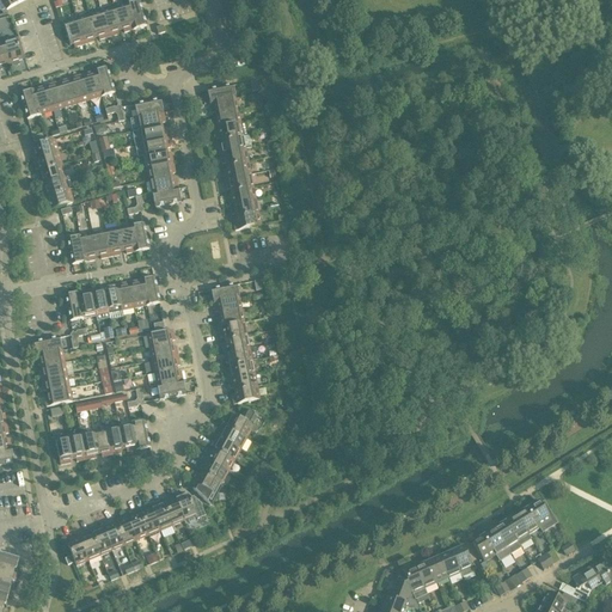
[(0,0),(7,11),(26,0),(0,0)]
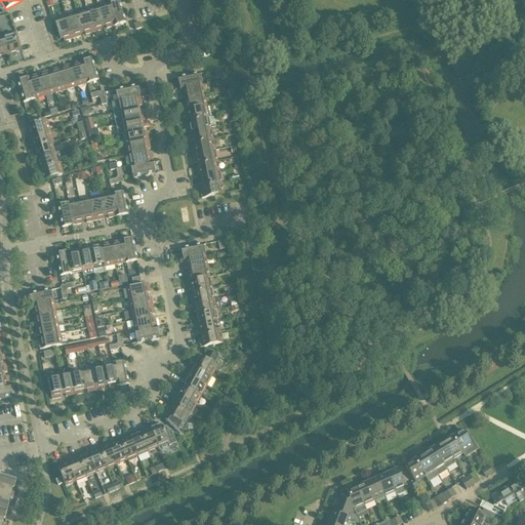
[(119,2),(109,5),(112,15),(123,12),(119,2)]
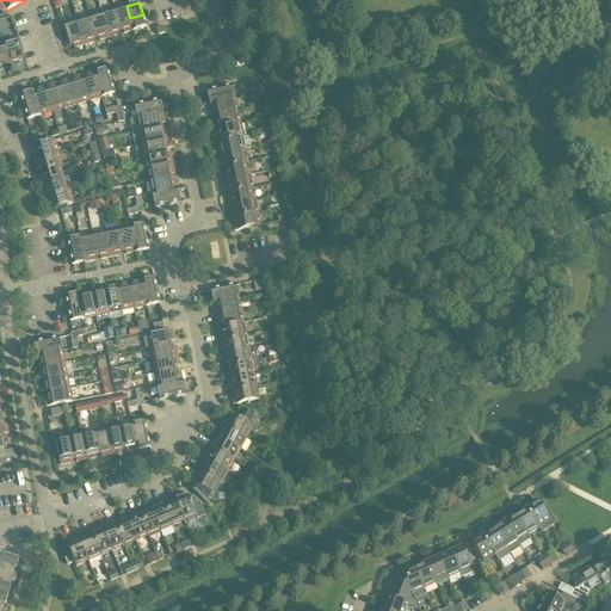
[(127,6),(113,10),(121,31),(123,30),(124,34),(134,31),(130,18),(127,6)]
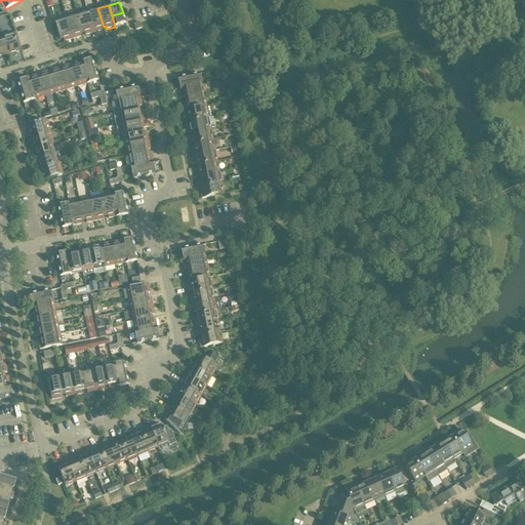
[(97,8),(87,11),(93,33),(102,31),(101,28),(104,27),(97,8)]
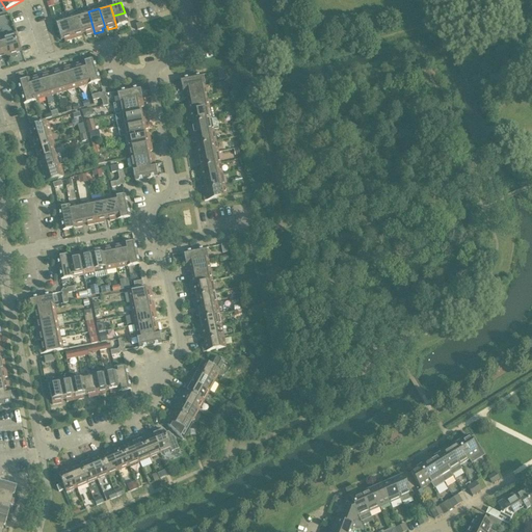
[(95,33),(88,11),(77,15),(83,33),(85,33),(86,35),(95,33)]
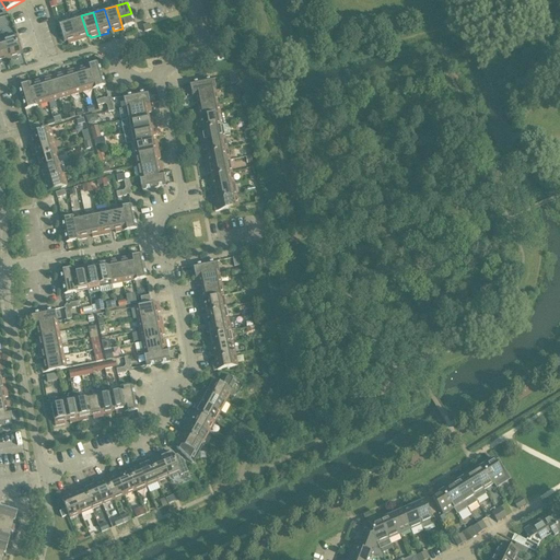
[(135,25),(131,13),(119,16),(123,28),(135,25)]
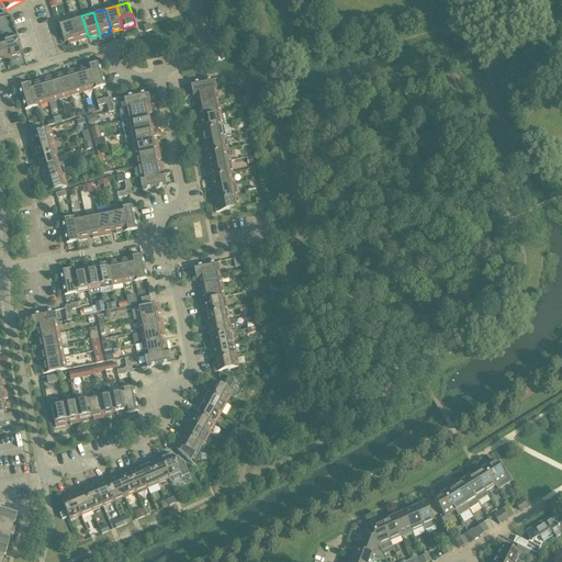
[(81,15),(70,19),(77,42),(86,40),(85,36),(88,35),(81,15)]
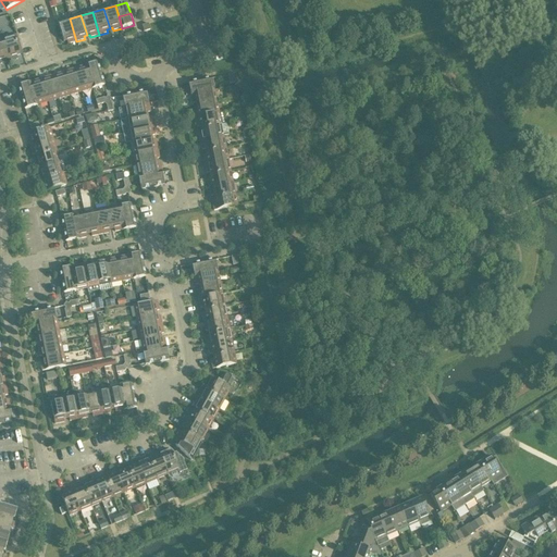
[(76,41),(70,19),(58,22),(64,42),(67,41),(67,45),(76,41)]
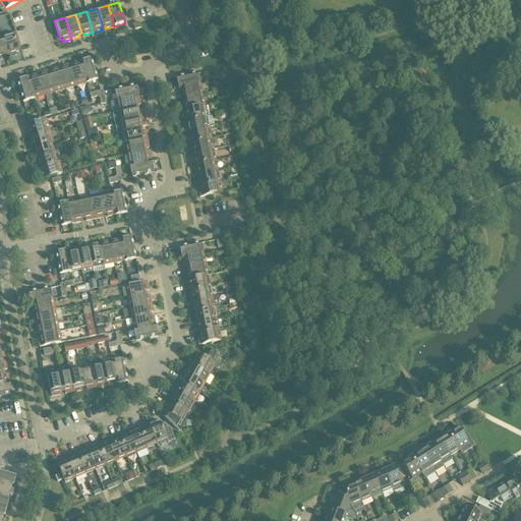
[(12,33),(2,37),(8,58),(16,55),(15,52),(18,52),(12,33)]
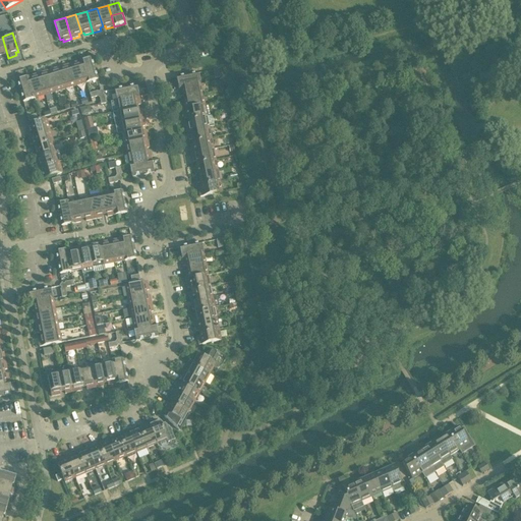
[(2,37),(0,37),(0,59),(0,60),(8,58),(2,37)]
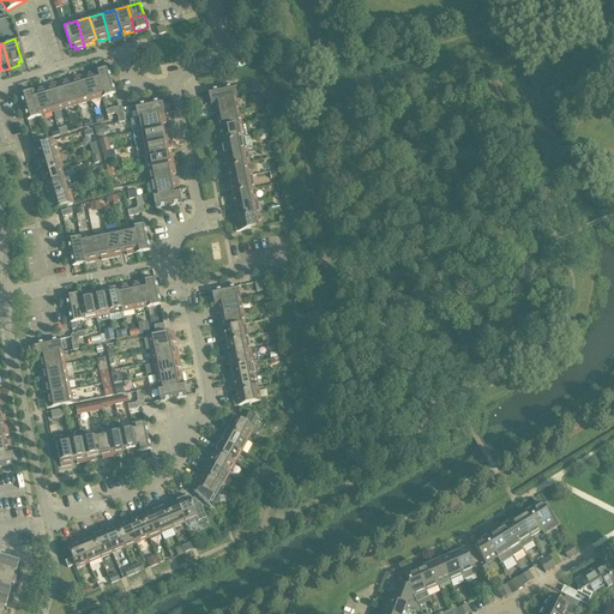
[(98,85),(112,82),(108,68),(94,73),(95,77),(96,76),(98,85)]
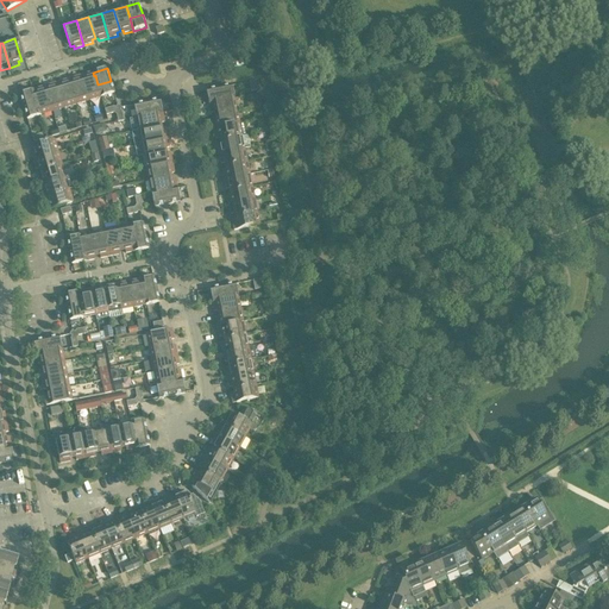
[(90,73),(81,76),(89,101),(101,98),(98,85),(95,75),(94,76),(92,76),(90,73)]
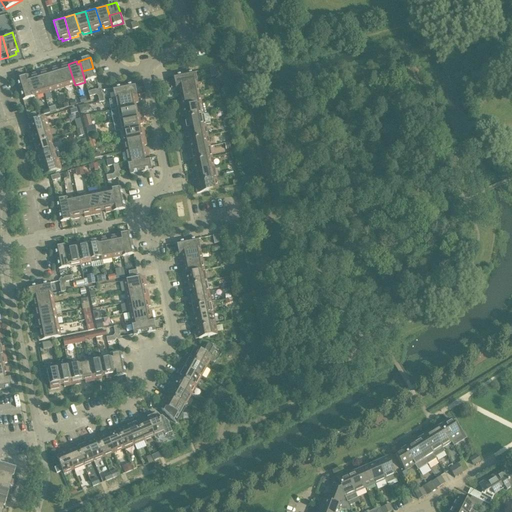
[(75,85),(68,64),(61,66),(61,69),(59,70),(64,88),(75,85)]
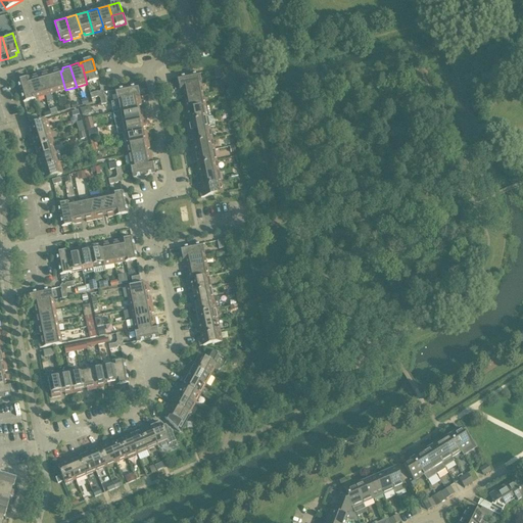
[(57,68),(49,72),(55,93),(65,90),(60,72),(58,72),(57,68)]
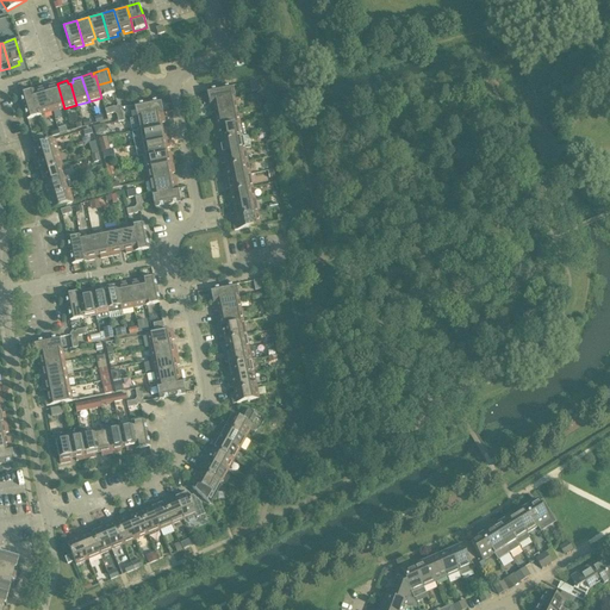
[(114,93),(111,81),(98,85),(101,98),(114,93)]
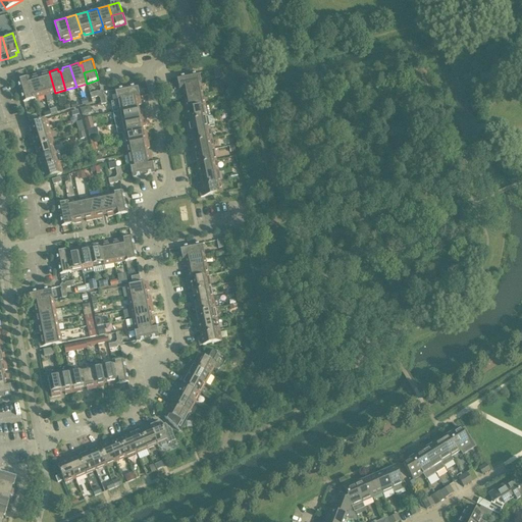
[(42,76),(39,77),(45,96),(55,93),(49,71),(41,73),(42,76)]
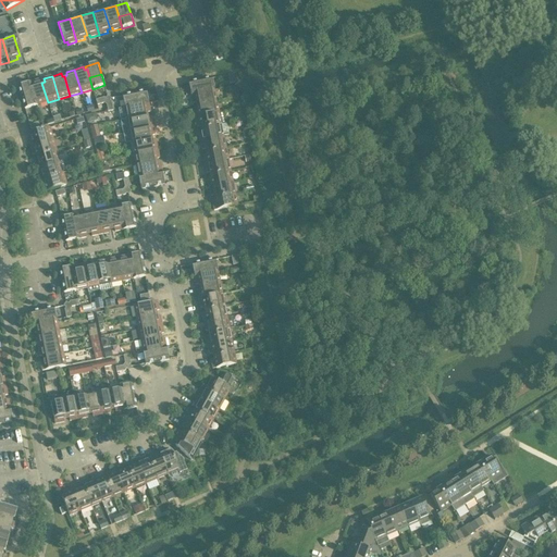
[(212,78),(200,81),(202,93),(214,90),(212,78)]
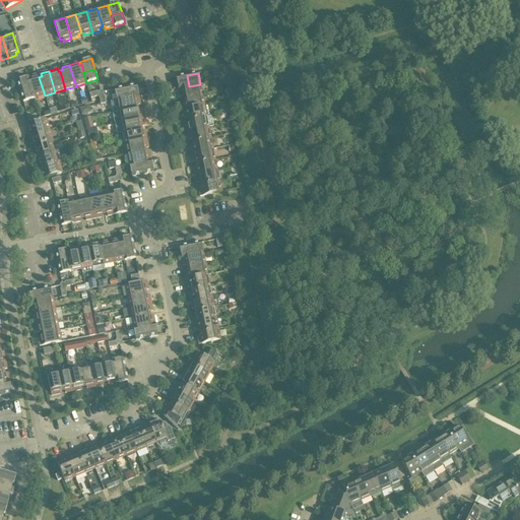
[(36,75),(27,77),(30,88),(34,99),(45,95),(39,77),(37,78),(36,75)]
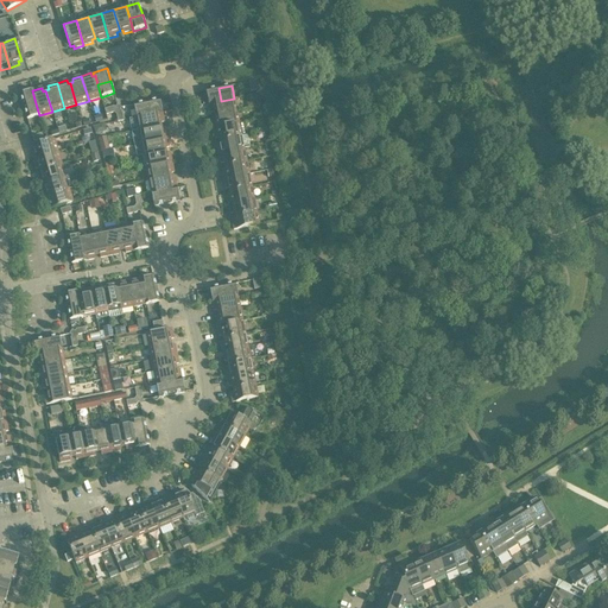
[(221,101),(219,88),(206,90),(208,103),(221,101)]
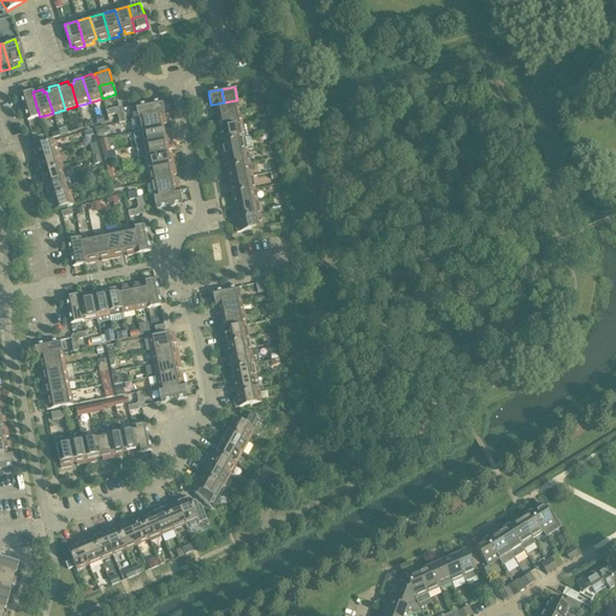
[(36,105),(33,92),(19,95),(23,108),(36,105)]
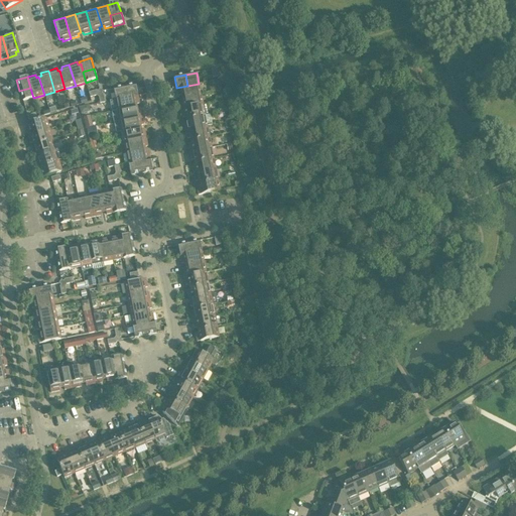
[(199,84),(187,86),(176,88),(178,96),(181,96),(182,98),(201,95),(199,84)]
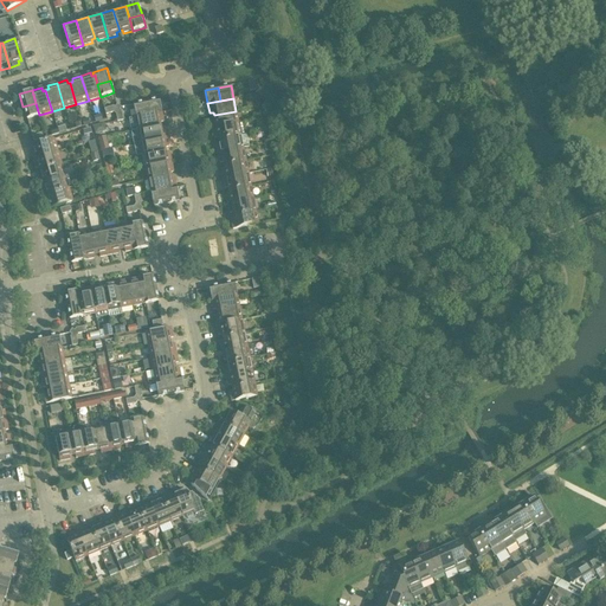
[(159,100),(146,102),(149,116),(162,114),(159,100)]
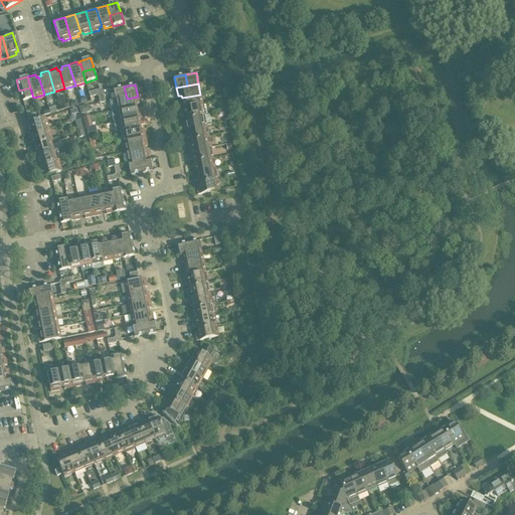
[(127,99),(124,87),(114,90),(116,101),(127,99)]
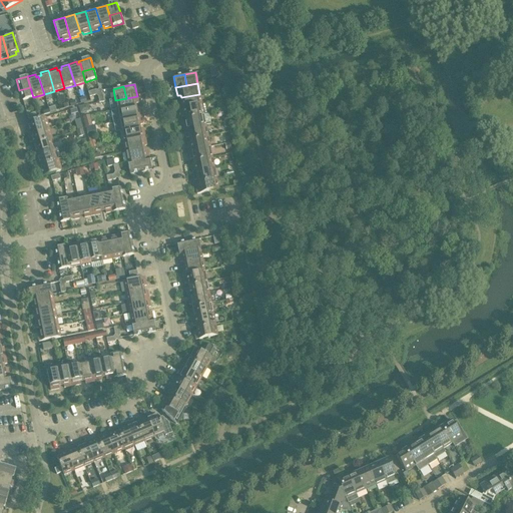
[(33,97),(30,87),(19,90),(22,100),(33,97)]
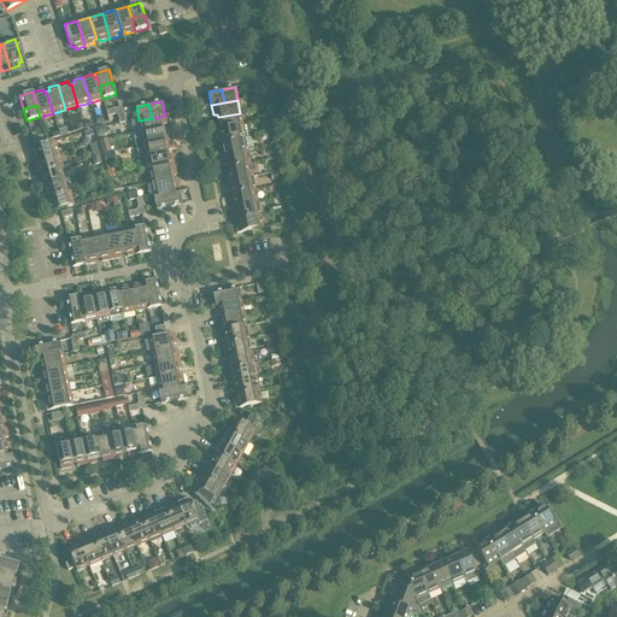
[(240,113),(218,117),(218,121),(215,122),(217,131),(242,125),(240,113)]
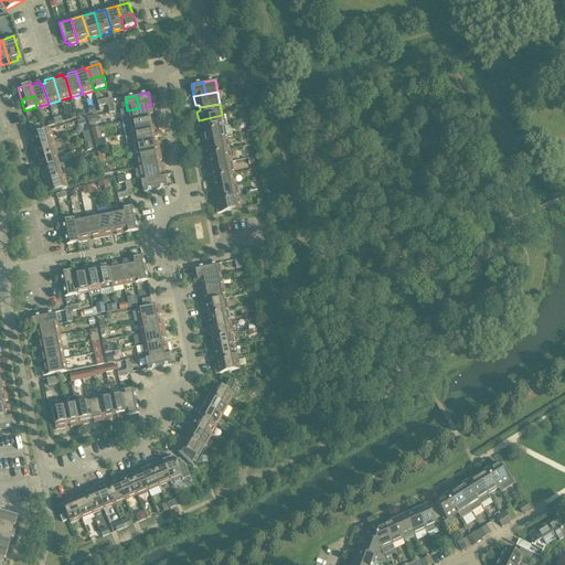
[(151,106),(139,108),(127,110),(120,112),(123,124),(150,118),(149,115),(152,115),(151,106)]
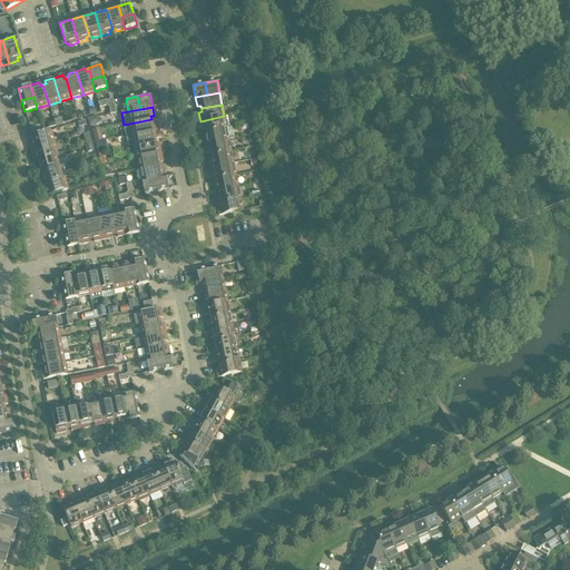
[(205,129),(206,133),(226,128),(233,127),(229,115),(224,116),(200,121),(202,130),(205,129)]
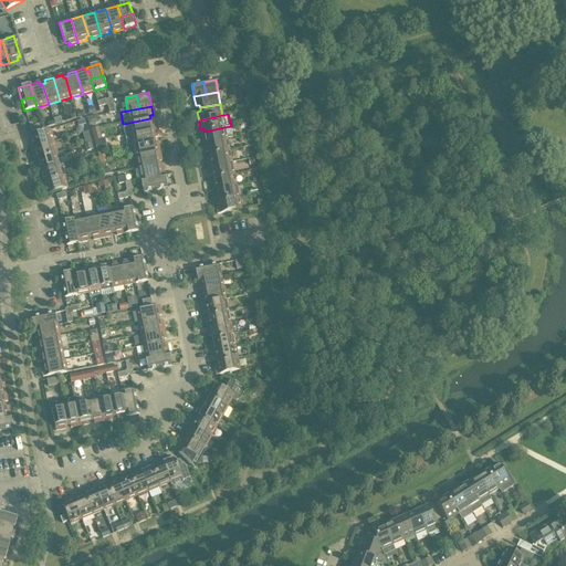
[(123,124),(125,135),(132,134),(156,128),(154,121),(150,121),(150,118),(123,124)]
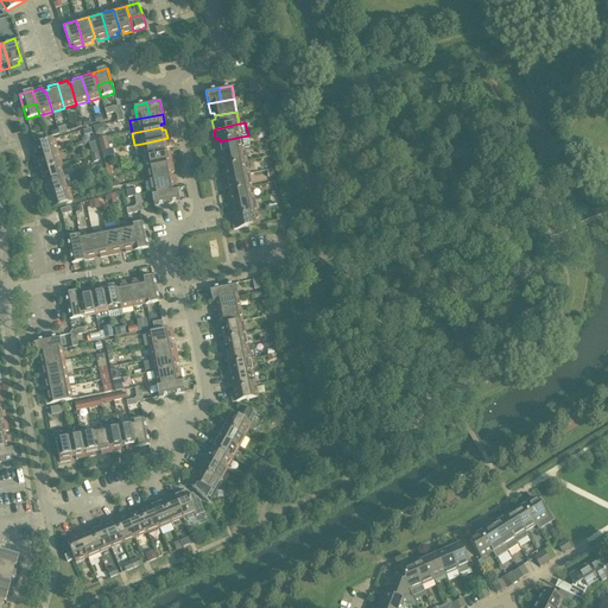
[(248,135),(241,137),(220,141),(220,144),(216,145),(219,154),(245,150),(251,149),(248,135)]
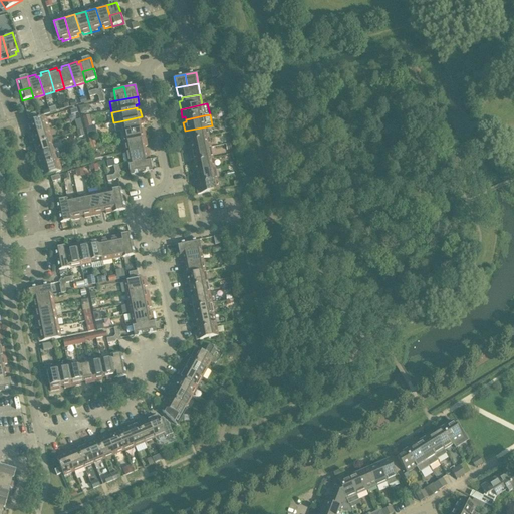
[(142,116),(119,121),(113,122),(115,134),(121,133),(141,129),(140,126),(143,125),(142,116)]
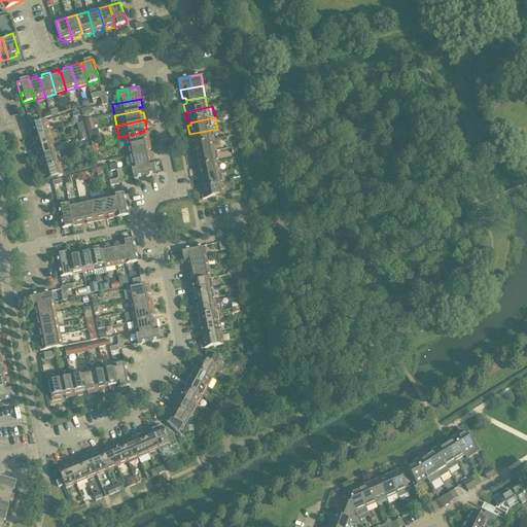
[(28,139),(50,132),(46,121),(28,127),(29,130),(26,131),(28,139)]
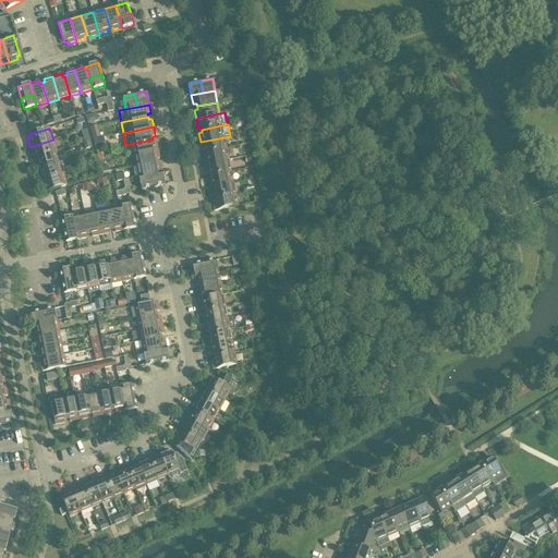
[(93,140),(94,140),(100,137),(99,134),(96,135),(95,129),(89,131),(93,140)]
